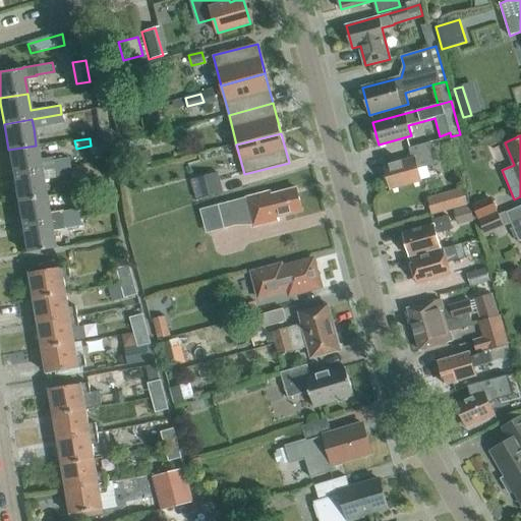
[(436,164),(429,142),(408,148),(412,159),(385,166),(391,189),(421,181),(418,169),(436,164)]
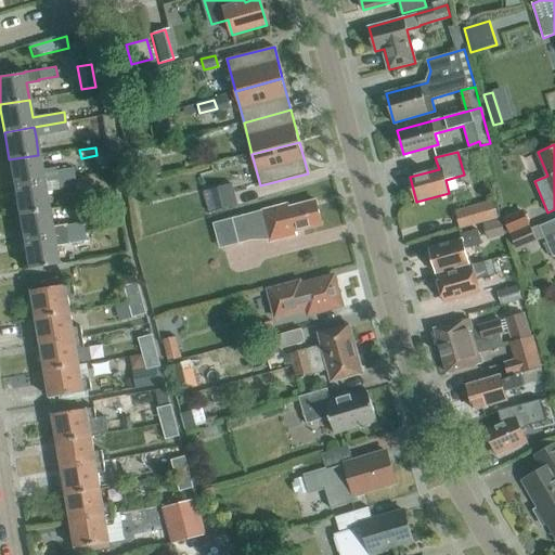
[(43,182),(43,181),(38,155),(9,159),(13,188),(43,182)]
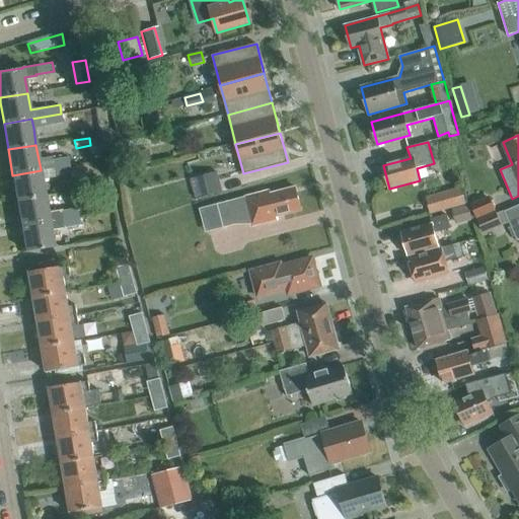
[(150,162),(147,150),(136,153),(139,165),(150,162)]
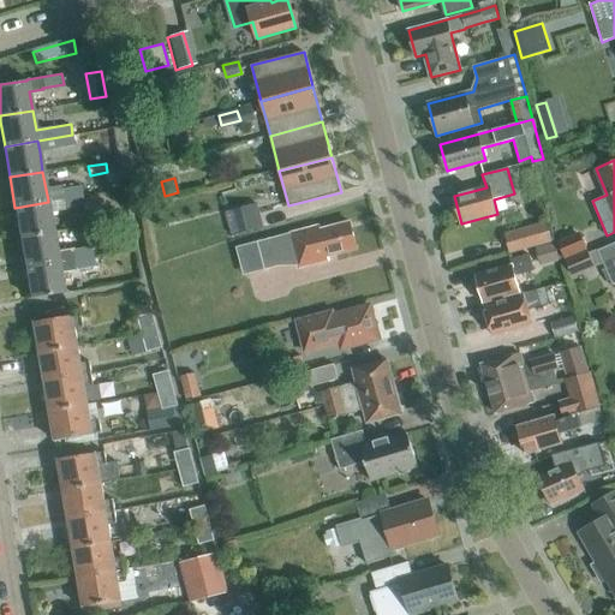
[(82,195),(81,185),(60,189),(63,198),(82,195)]
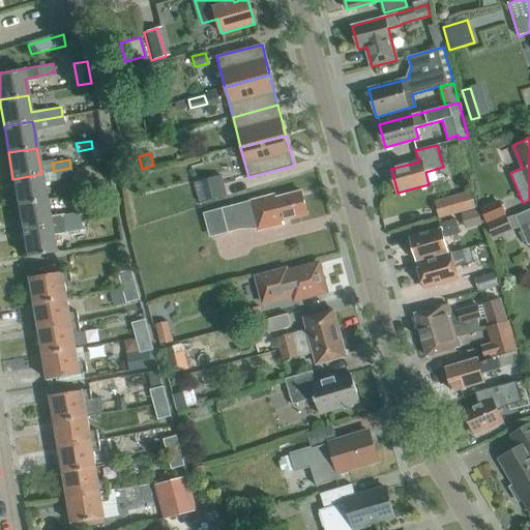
[(46,200),(42,183),(72,179),(70,168),(54,171),(41,173),(41,174),(12,179),(18,205),(46,200)]
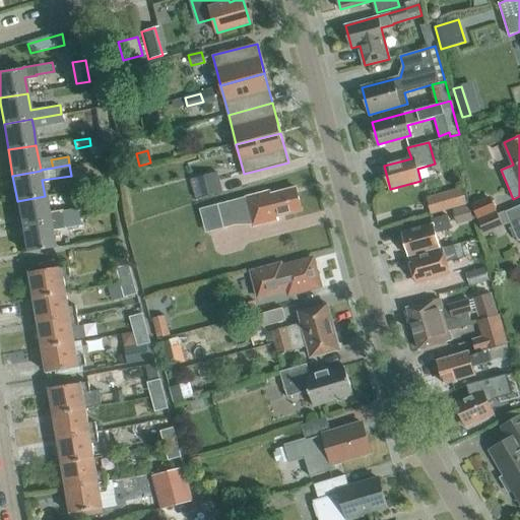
[(223,193),(218,173),(191,179),(196,200),(223,193)]
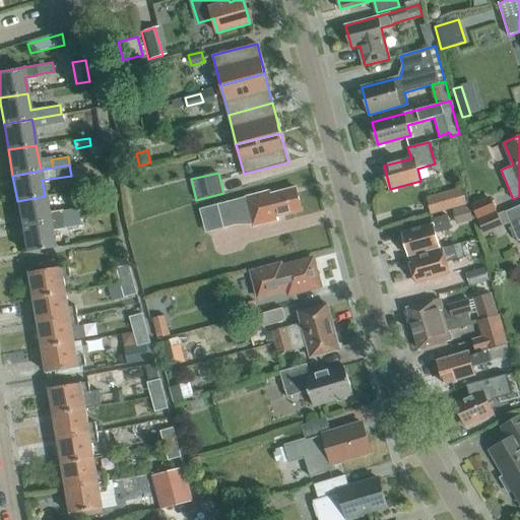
[(270,191),(245,198),(217,205),(223,229),(237,225),(234,217),(249,212),(253,226),(278,220),(277,216),(303,210),(297,188),(271,194),(270,191)]
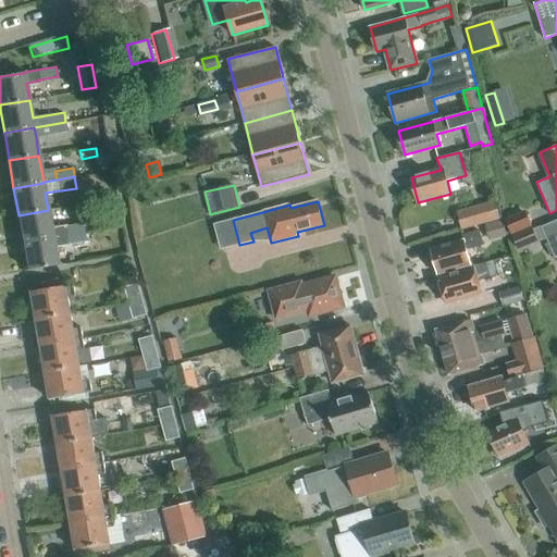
[(499,220),(494,201),(470,208),(474,227),(499,220)]
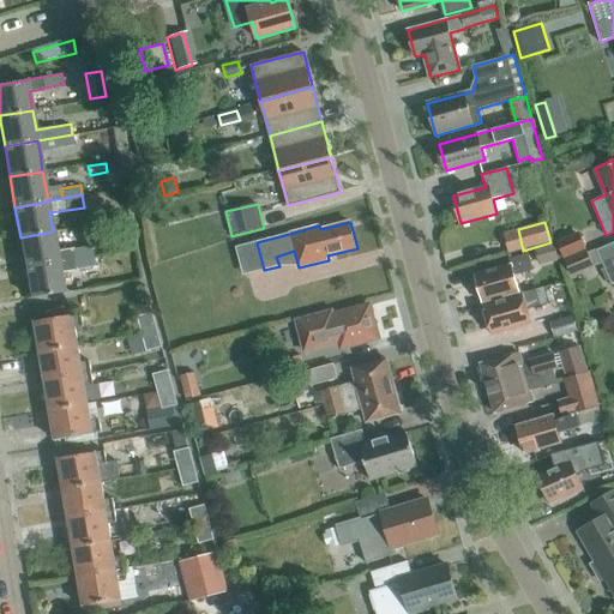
[(25,268),(94,256),(92,246),(56,250),(53,232),(20,238),(25,268)]
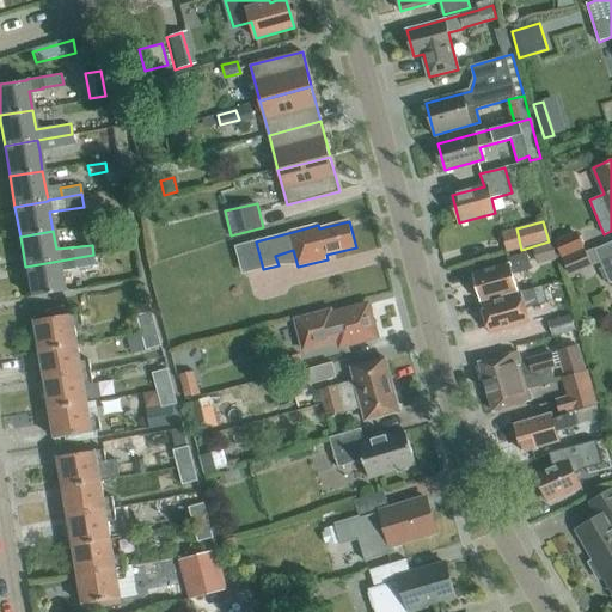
[(557,244),(562,257),(585,249),(579,236),(557,244)]
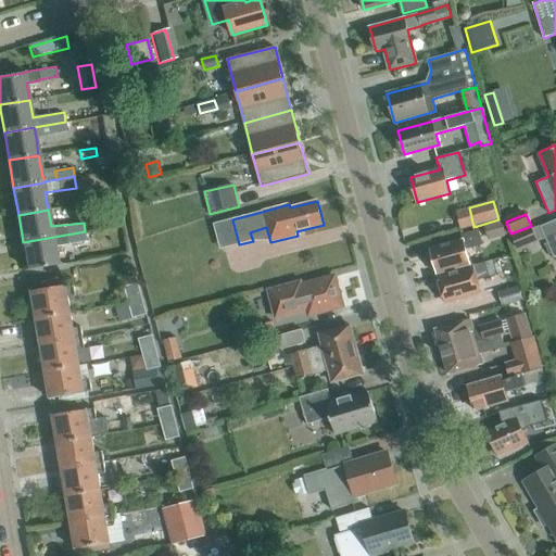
[(555,219),(541,226),(532,229),(531,226),(510,234),(516,245),(518,250),(545,238),(554,257),(555,256),(555,219)]
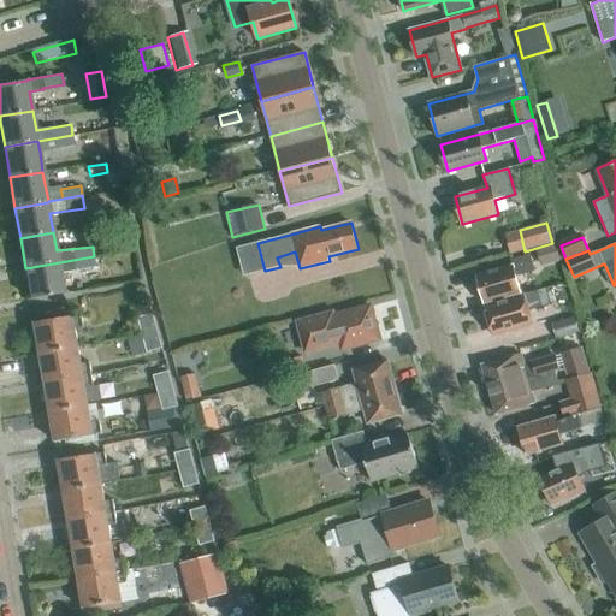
[(537,250),(542,267),(560,262),(555,244),(537,250)]
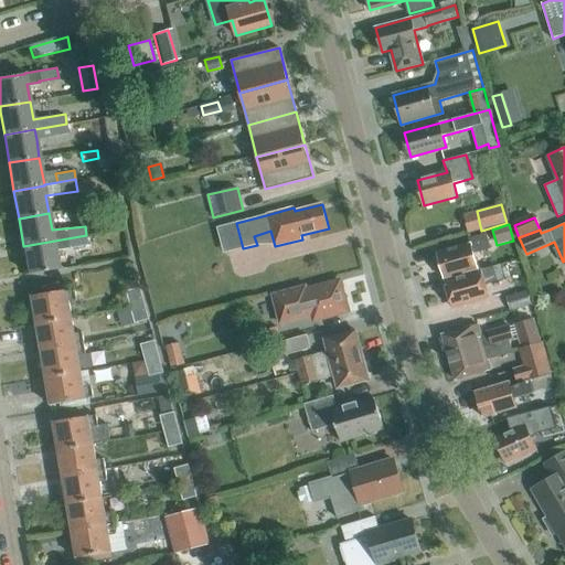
[(473,253),(490,248),(486,234),(469,238),(470,244),(437,253),(444,278),(478,268),(473,253)]
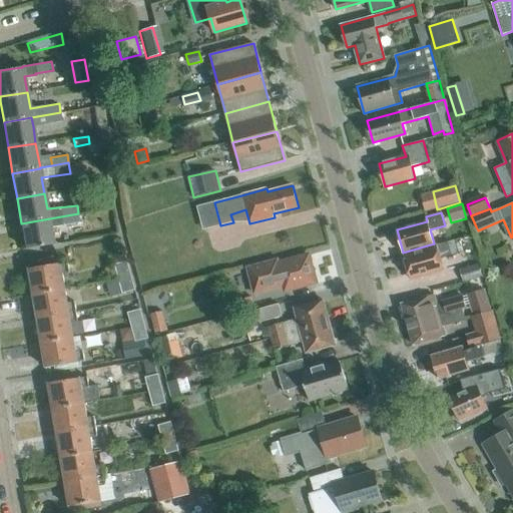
[(53,244),(50,226),(79,222),(78,213),(21,223),(25,249),(53,244)]
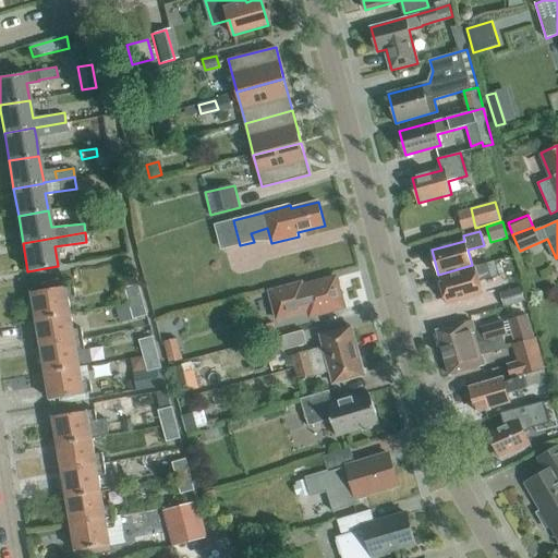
[(478,281),(498,276),(494,262),(474,267),(475,268),(439,278),(446,303),(482,293),(478,281)]
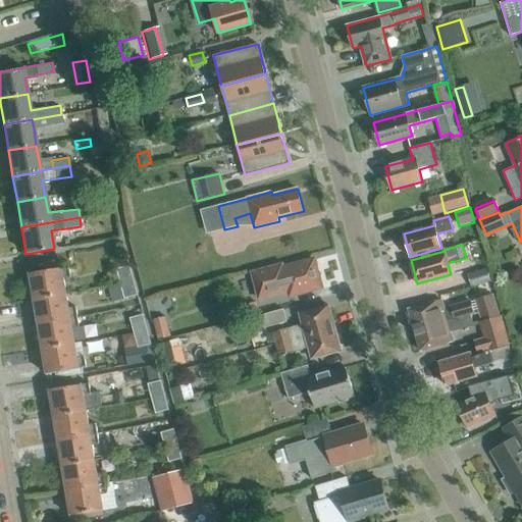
[(283,267),(264,271),(251,275),(258,300),(289,292),(290,296),(321,288),(314,260),(283,267)]
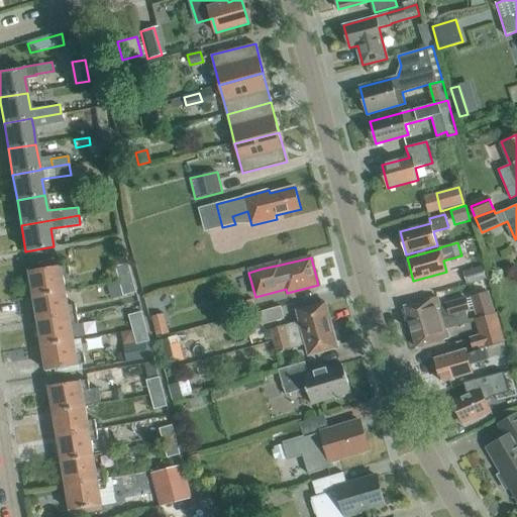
[(29,271),(33,296),(66,291),(64,276),(71,275),(69,264),(29,271)]
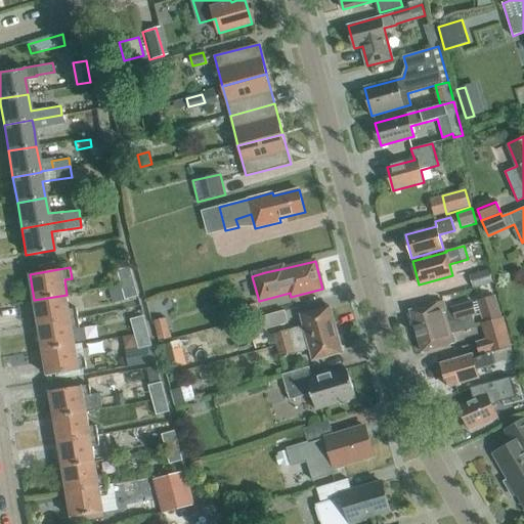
[(135,282),(131,267),(118,270),(121,286),(135,282)]
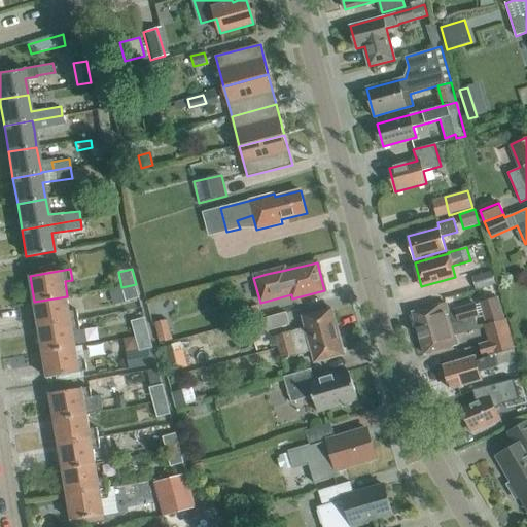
[(496,283),(492,271),(472,277),(476,289),(496,283)]
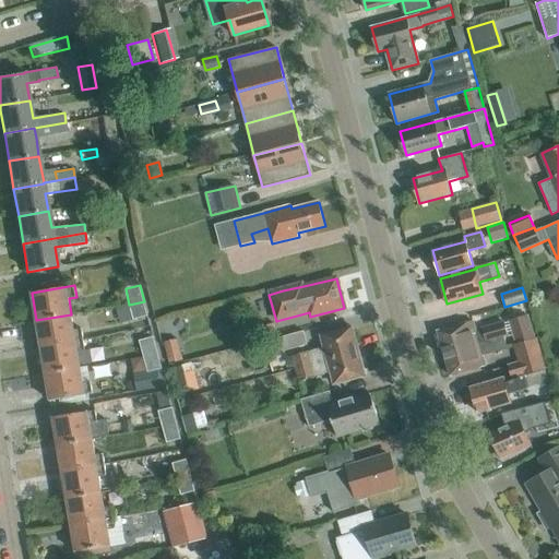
[(149,316),(144,301),(129,305),(133,320),(149,316)]
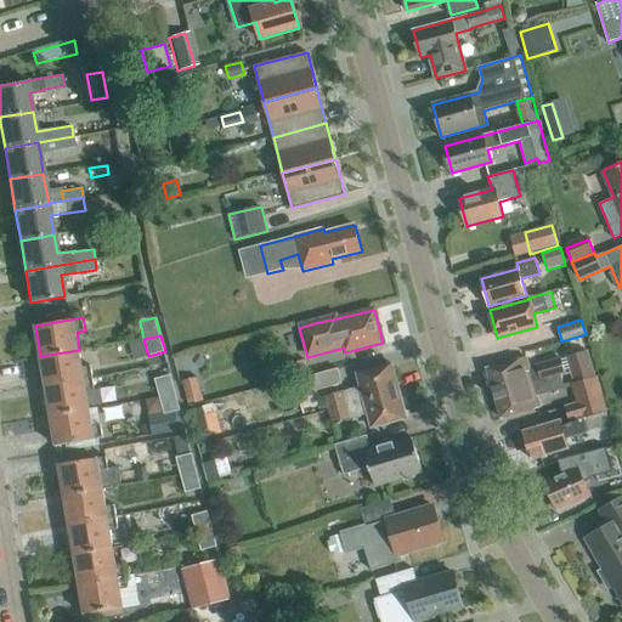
[(82,367),(79,350),(40,356),(45,385),(92,378),(91,366),(82,367)]
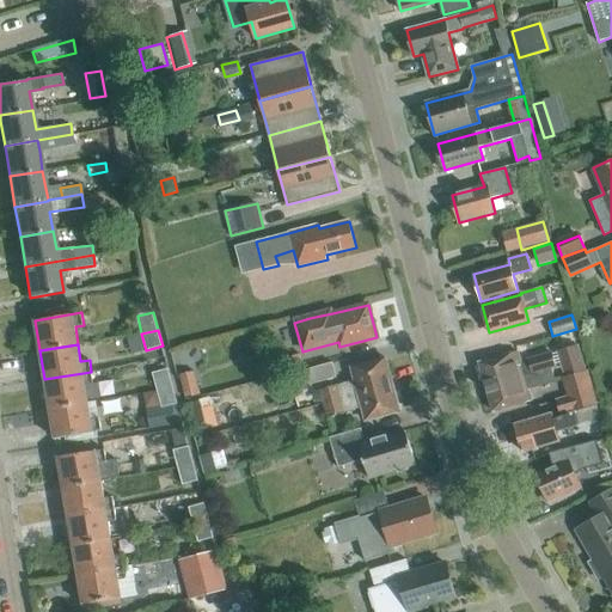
[(562,378),(562,380),(588,372),(579,344),(557,350),(564,377),(562,378)]
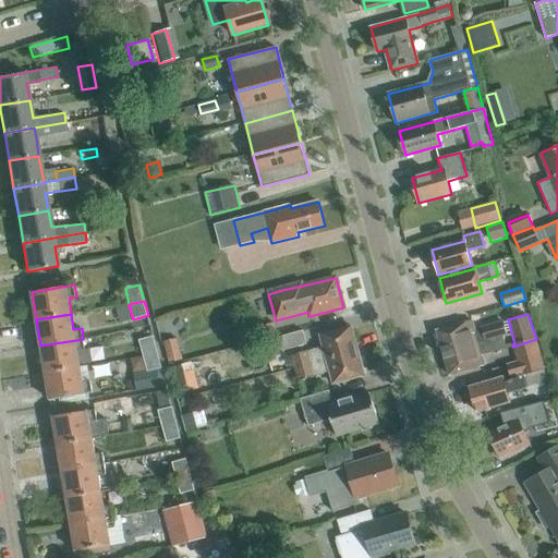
[(444,353),(504,336),(508,335),(504,320),(481,327),(482,329),(474,330),(472,320),(437,331),(444,353)]
